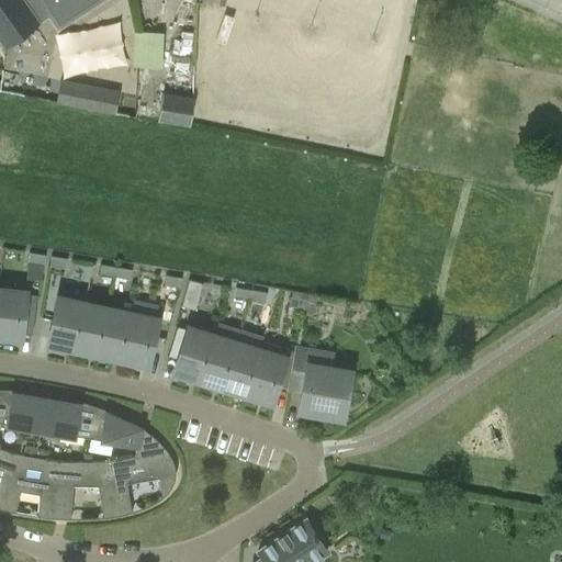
[(0,0),(0,31),(11,23),(9,20),(18,14),(10,4),(15,0),(0,0)]
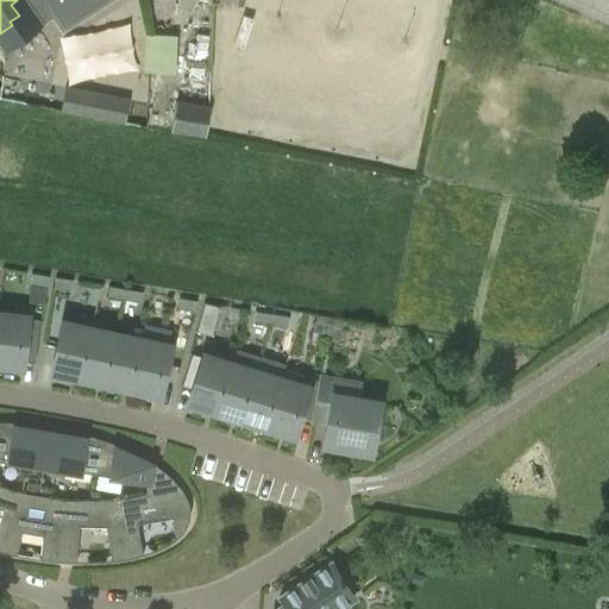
[(12,25),(0,33),(0,41),(7,50),(43,23),(51,17),(63,33),(112,0),(17,0),(11,5),(19,16),(10,22),(12,25)]
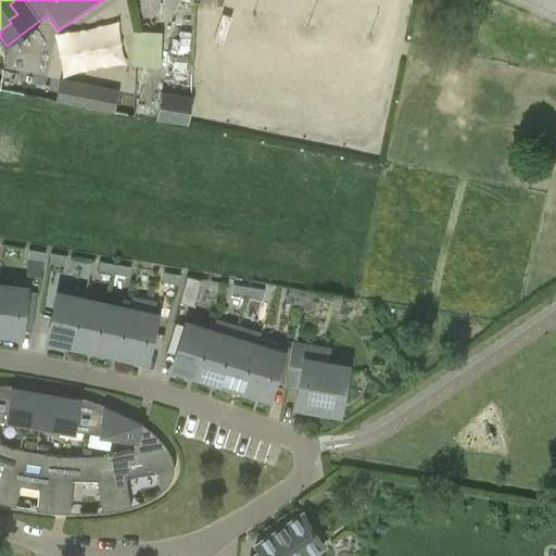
[(62,73),(125,60),(117,21),(53,34),(62,73)]
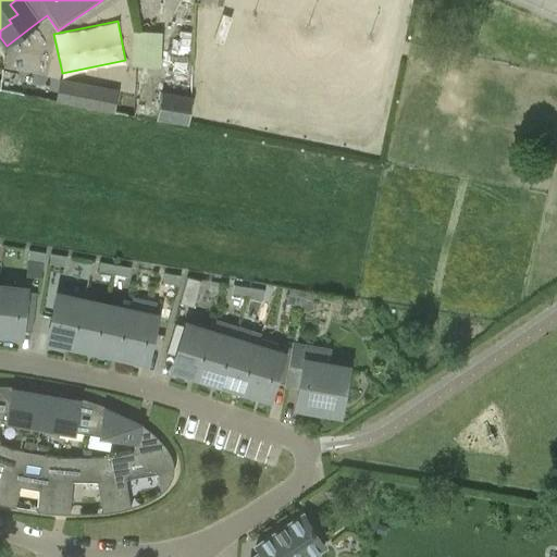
[(133,31),(132,65),(160,66),(161,32),(133,31)]
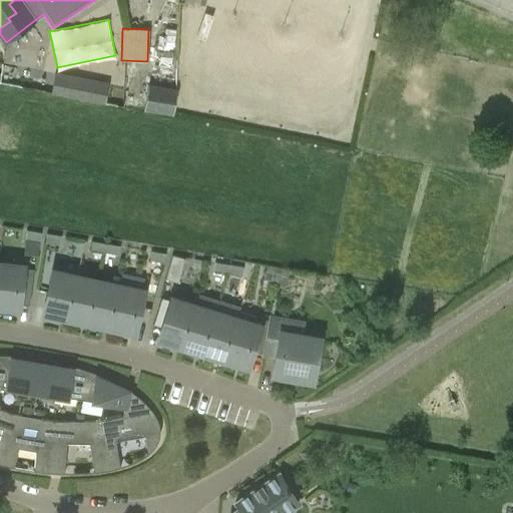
[(49,93),(104,99),(107,77),(52,71),(49,93)]
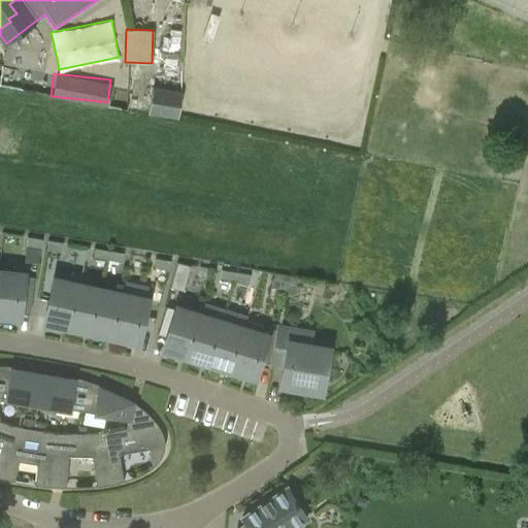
[(183,91),(153,86),(149,113),(177,119),(183,91)]
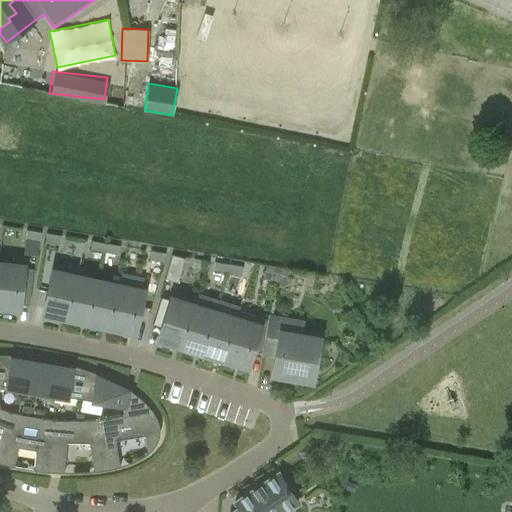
[(26,211),(24,223),(31,224),(33,212),(26,211)]
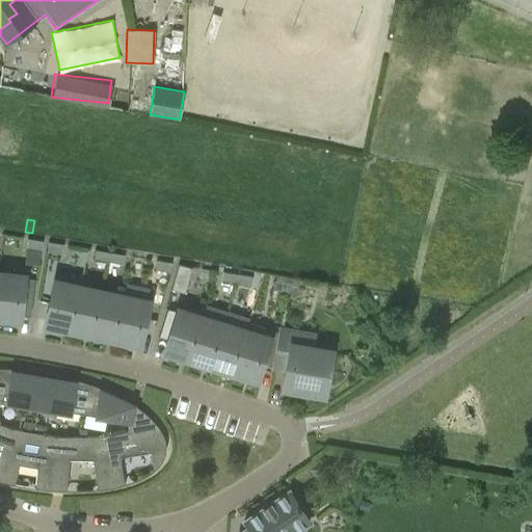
[(34,220),(32,233),(40,234),(42,222),(34,220)]
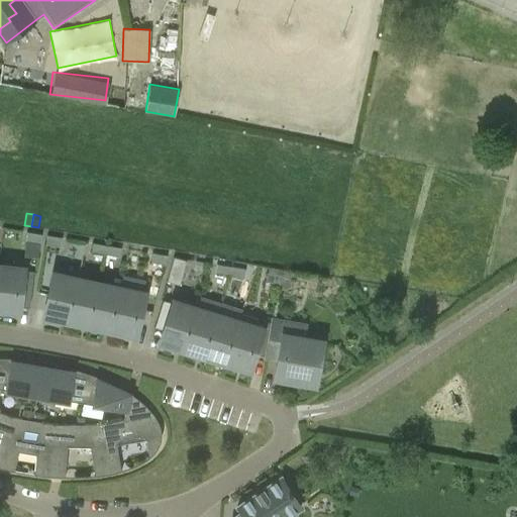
[(40,216),(38,227),(45,229),(47,217),(40,216)]
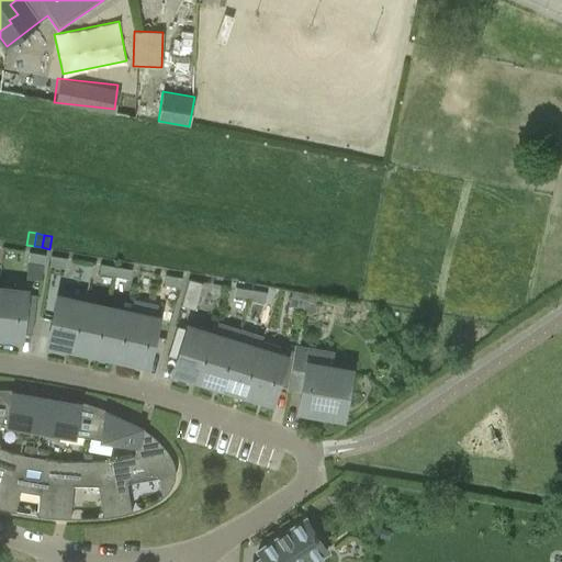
[(52,236),(49,249),(57,250),(59,237),(52,236)]
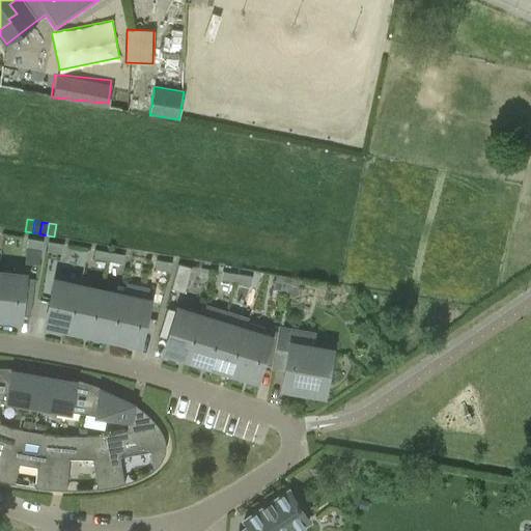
[(56,224),(54,236),(61,238),(63,225),(56,224)]
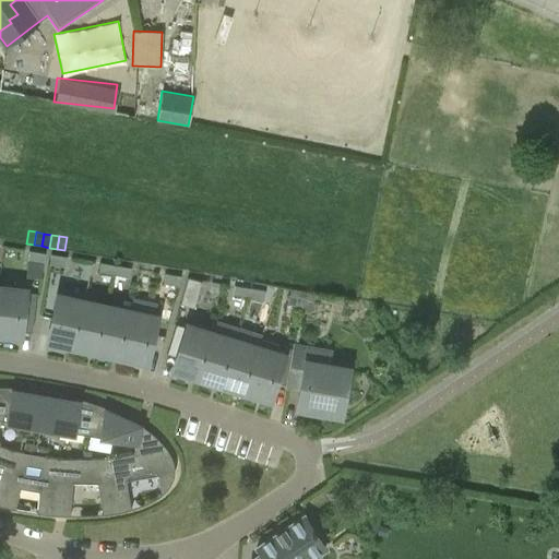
[(67,237),(64,250),(72,251),(74,238),(67,237)]
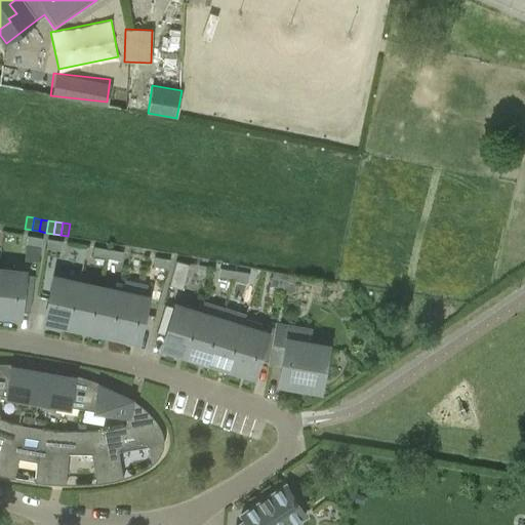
[(28,235),(26,244),(40,247),(42,238),(28,235)]
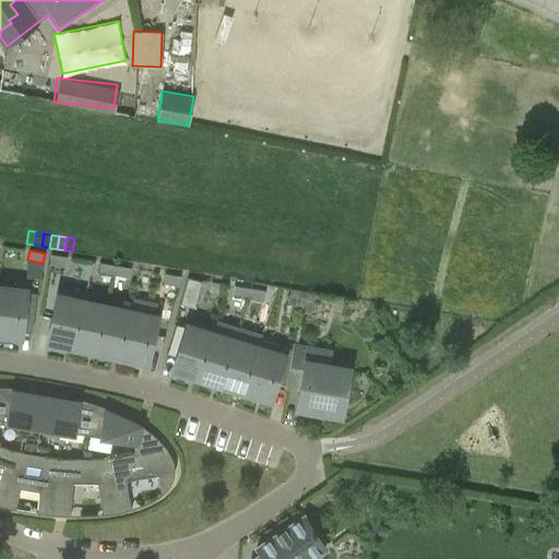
[(151,251),(149,264),(156,265),(158,252),(151,251)]
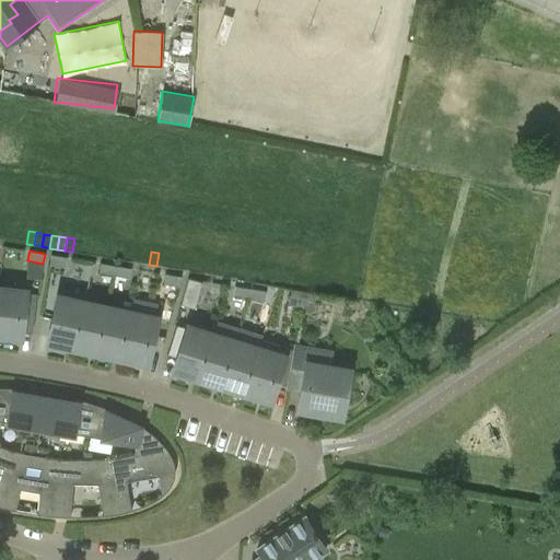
[(159,253),(156,266),(164,267),(166,254),(159,253)]
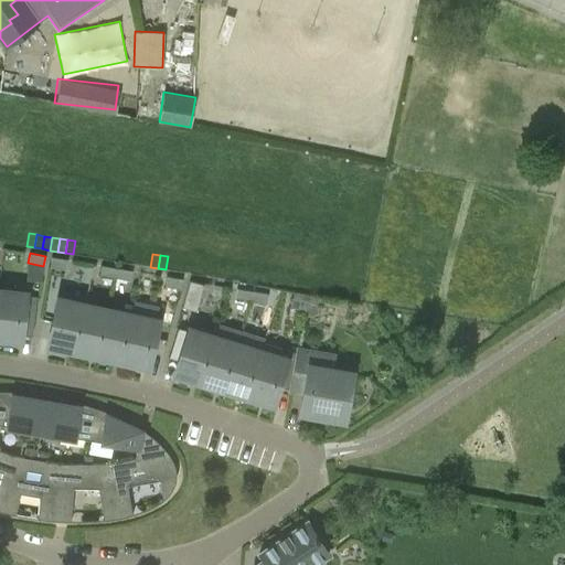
[(51,256),(50,267),(65,269),(67,259),(51,256)]
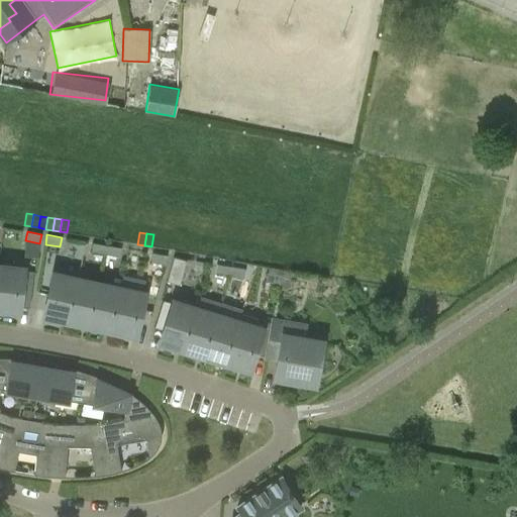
[(153,234),(151,246),(159,247),(161,236),(153,234)]
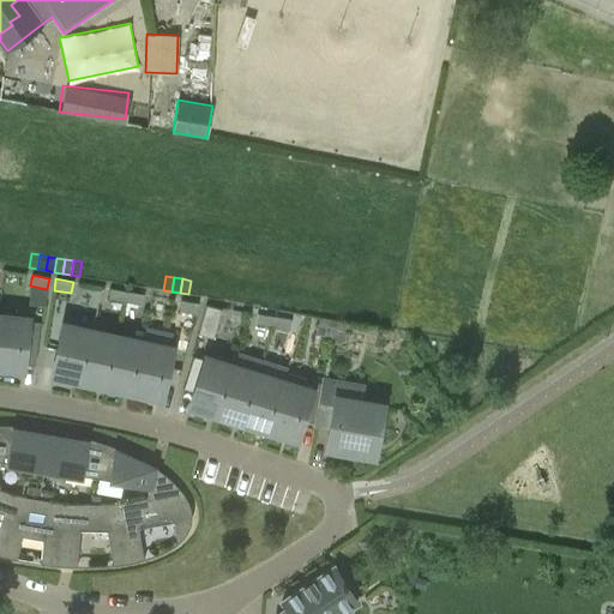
[(253,280),(251,293),(260,295),(263,281),(253,280)]
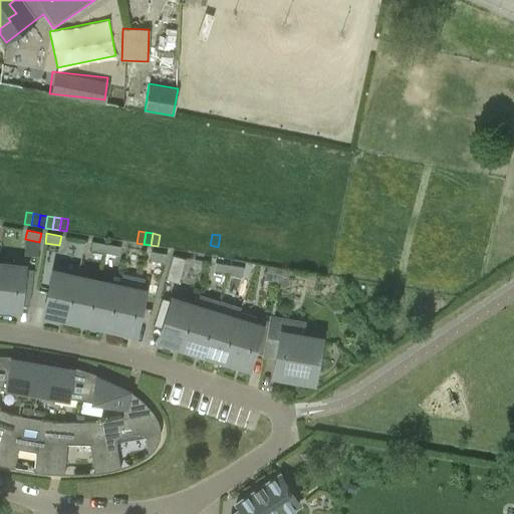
[(160,235),(158,246),(165,248),(167,236),(160,235)]
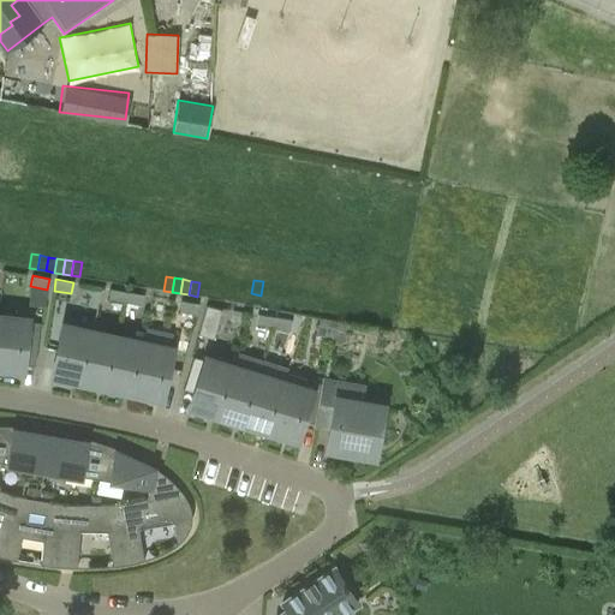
[(199,282),(197,297),(206,298),(208,284),(199,282)]
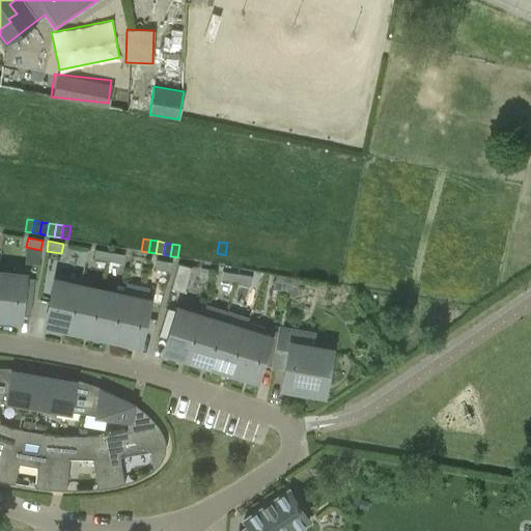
[(179,245),(177,257),(185,258),(187,246),(179,245)]
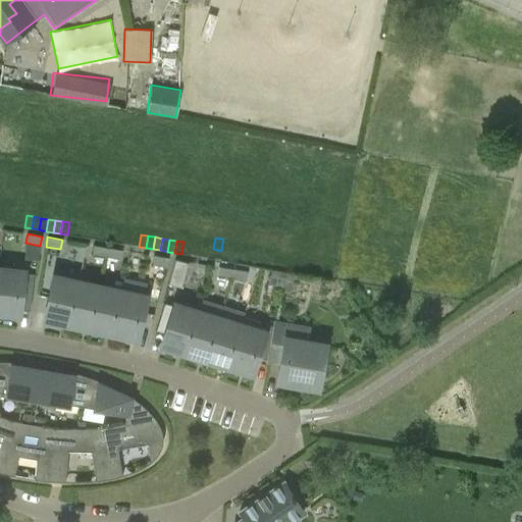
[(242,242),(240,254),(248,255),(250,243),(242,242)]
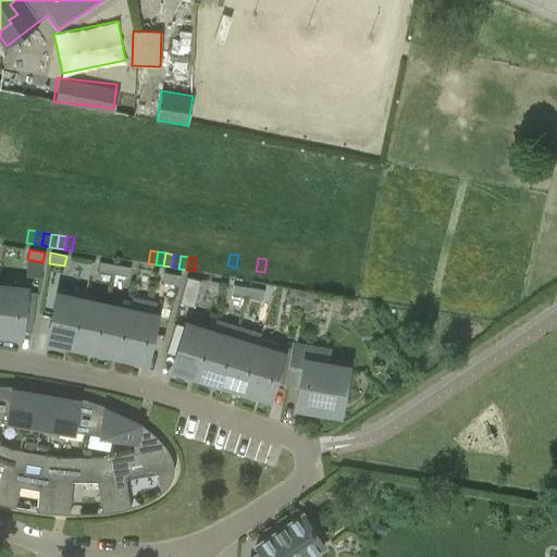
[(267,259),(264,272),(273,273),(275,261),(267,259)]
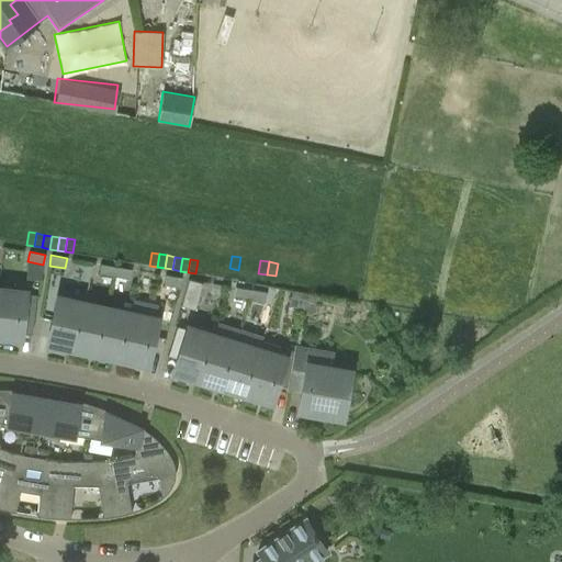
[(114,277),(116,267),(100,263),(99,273),(114,277)]
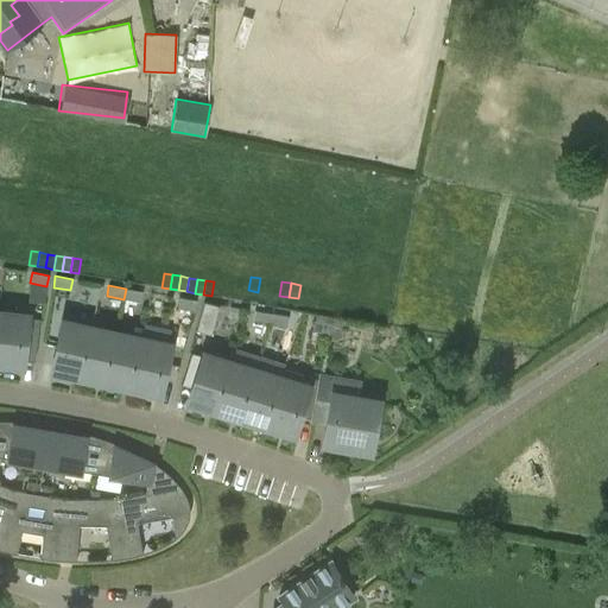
[(126,289),(124,299),(140,302),(143,291),(126,289)]
